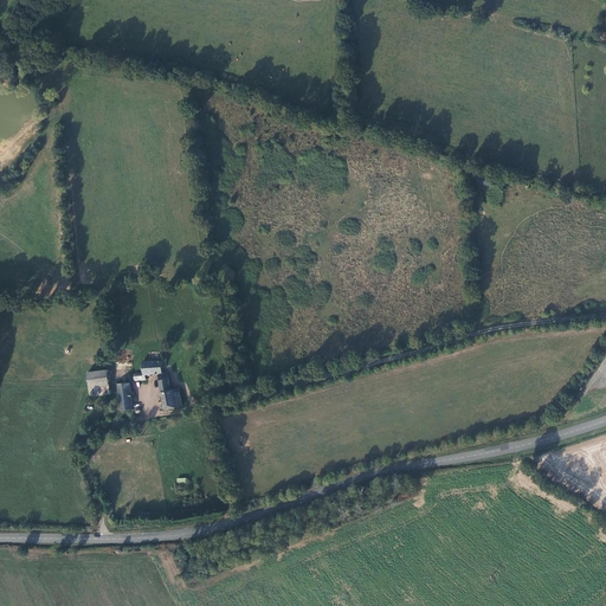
[(482,185),(492,186),(494,179),(484,176),(482,185)]
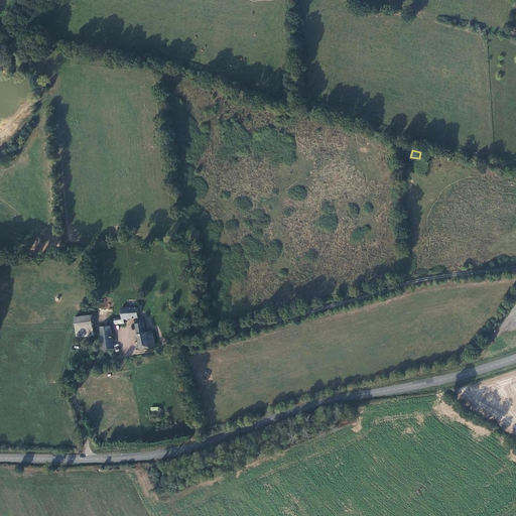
[(122,317),(114,317),(115,324),(124,323),(124,318),(138,316),(138,306),(122,306),(122,317)]
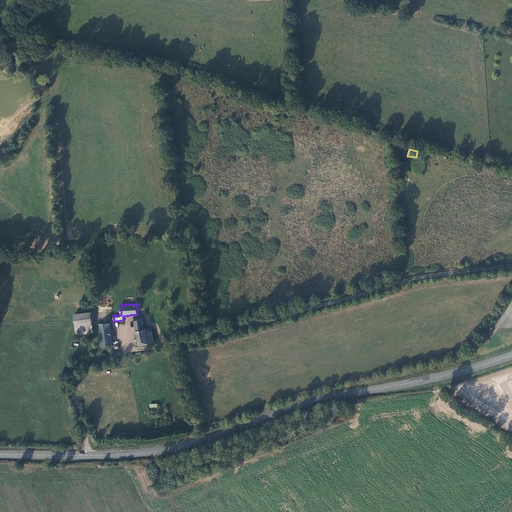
[(92,324),(91,312),(74,314),(76,326),(92,324)]
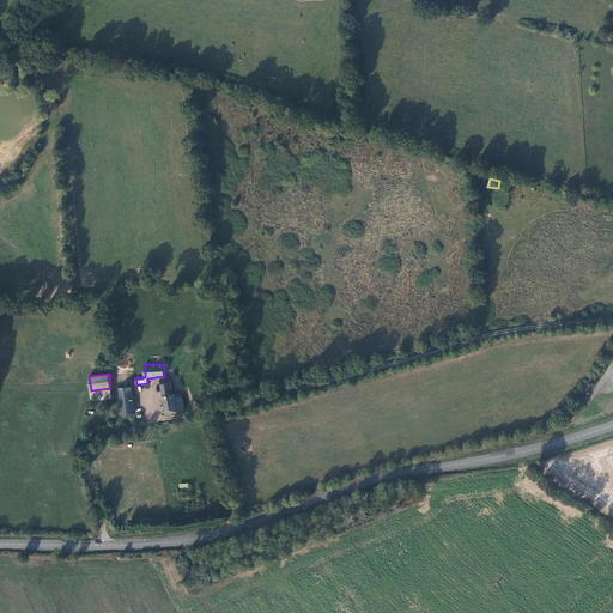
[(164,398),(168,413),(184,410),(184,404),(181,392),(174,393),(170,376),(162,378),(164,394),(164,398)]
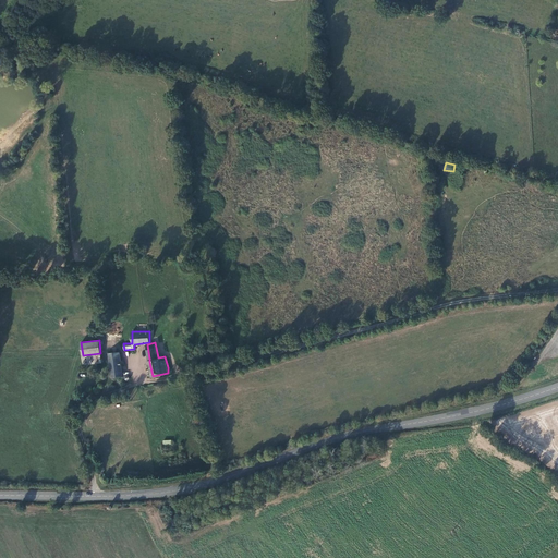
[(121,351),(109,353),(112,377),(123,376),(121,351)]
